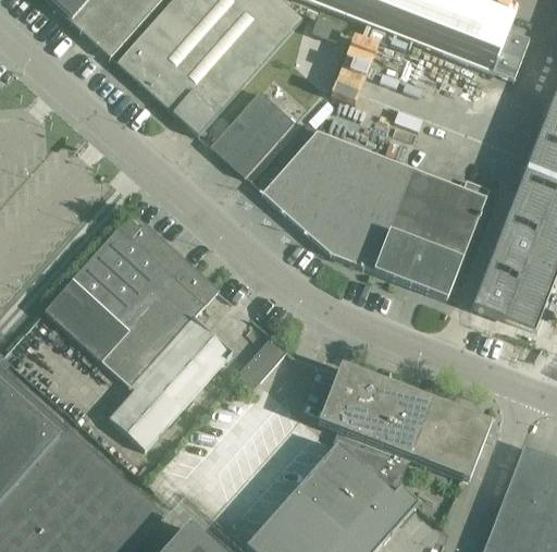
[(48,0),(109,54),(158,0),(48,0)]
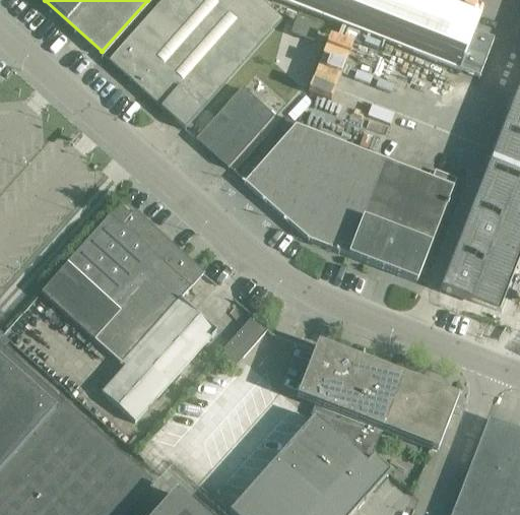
[(159,0),(109,57),(165,108),(184,125),(281,16),(263,0),(159,0)]
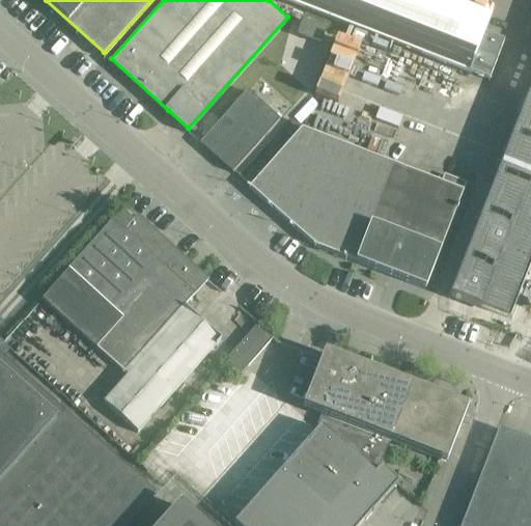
[(493,8),(469,0),(290,0),(470,66),(469,68),(490,77),(504,38),(484,30),(493,8)]
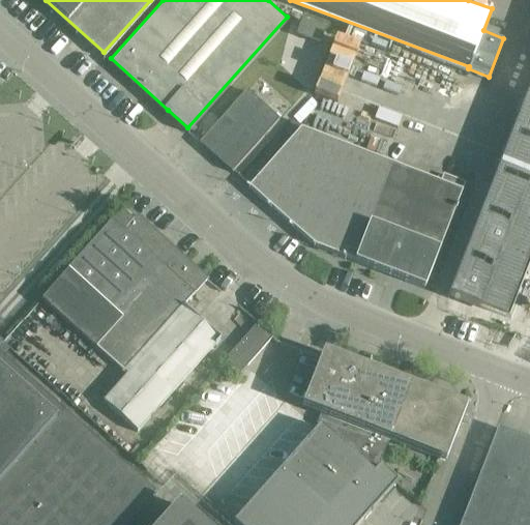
[(319,39),(324,25),(302,17),(297,31),(319,39)]
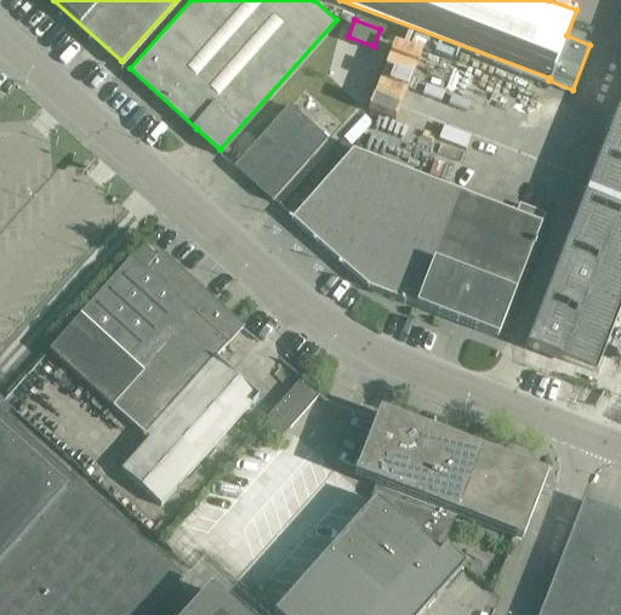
[(391,38),(372,106),(400,113),(419,45),(391,38)]
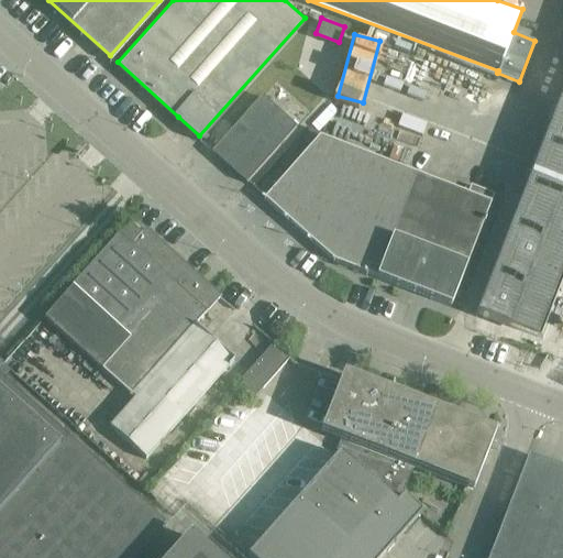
[(243,113),(212,148),(247,179),(277,145),(296,124),(263,94),(244,115),(243,113)]
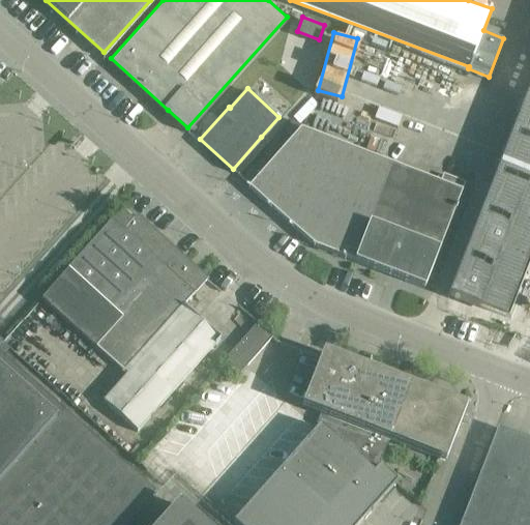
[(529,98),(519,128),(529,132),(529,98)]
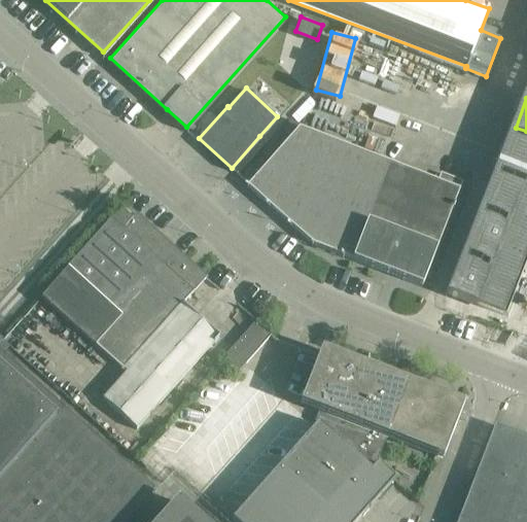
[(314,240),(388,269),(421,281),(458,185),(300,124),(248,182),(314,240)]
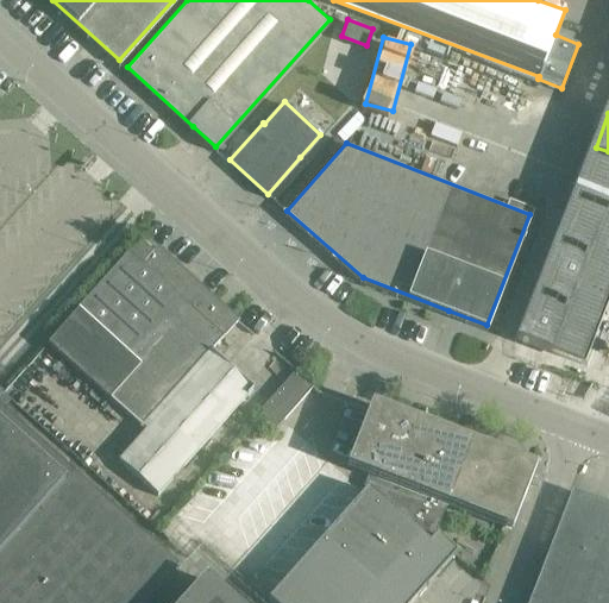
[(608,156),(591,150),(576,190),(608,202),(608,156)]
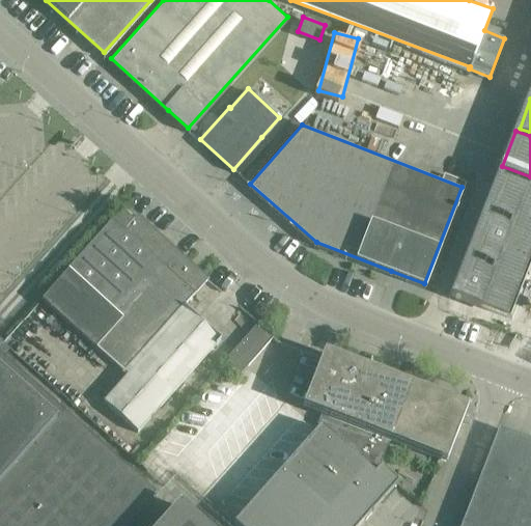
[(530,180),(502,169),(488,204),(530,220),(530,180)]
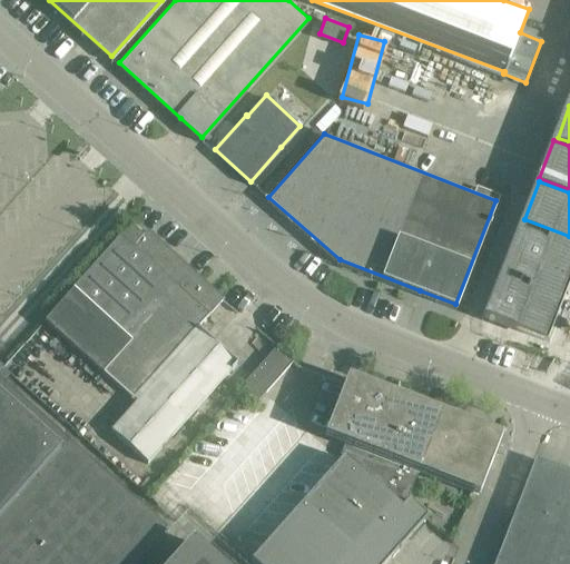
[(131,221),(120,233),(131,243),(143,231),(131,220),(131,221)]
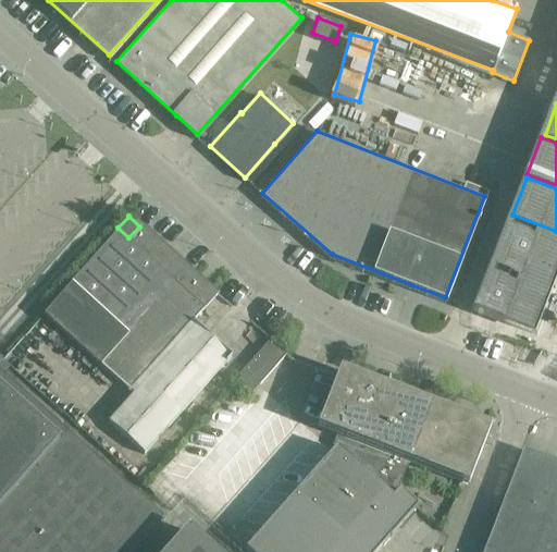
[(556,235),(514,220),(499,256),(553,277),(556,265),(556,235)]
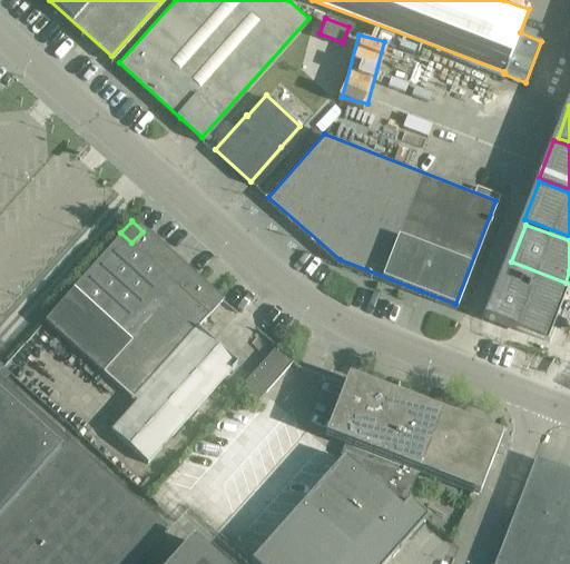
[(238,360),(212,337),(198,325),(207,313),(223,296),(222,295),(213,287),(205,279),(147,227),(143,231),(131,243),(120,233),(56,304),(57,304),(45,318),(104,369),(133,395),(137,398),(128,407),(111,426),(148,459),(238,360)]
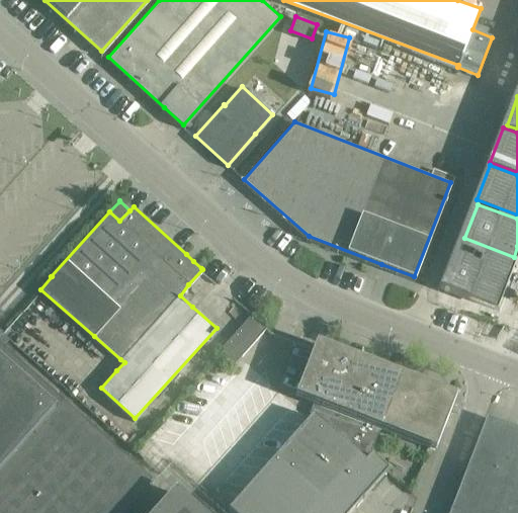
[(462,244),(450,278),(499,297),(512,263),(462,244)]
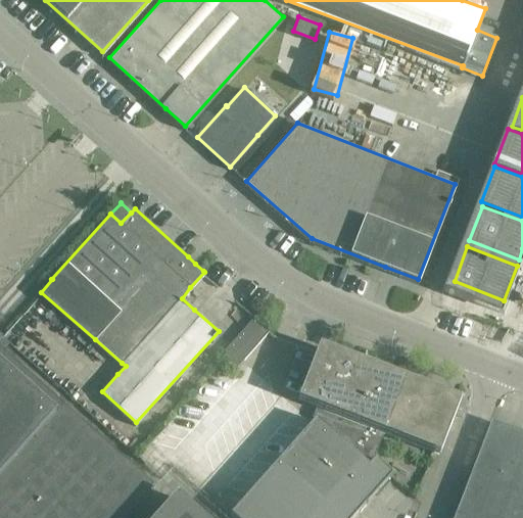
[(274,336),(275,334),(277,329),(277,327),(271,327),(269,326),(266,324),(263,322),(254,315),(222,352),(237,366),(266,333),(274,336)]
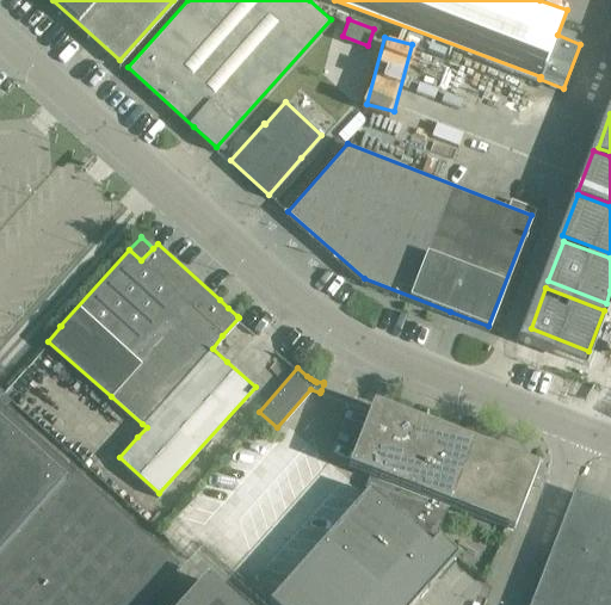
[(449,502),(514,528),(538,464),(474,439),(374,401),(370,411),(349,464),(370,473),(365,485),(370,488),(270,599),(276,604),(411,604),(458,554),(436,535),(449,502)]
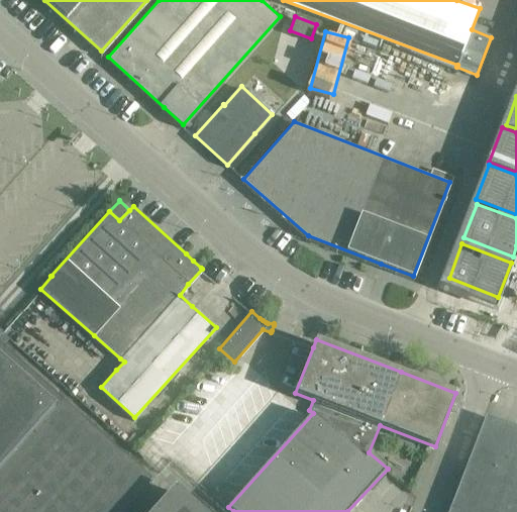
[(0,511),(118,511),(151,477),(0,341),(0,511)]
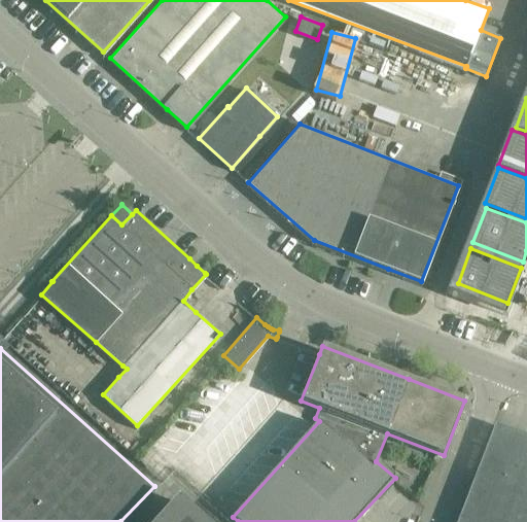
[(526,521),(526,432),(496,421),(488,443),(457,521),(526,521)]
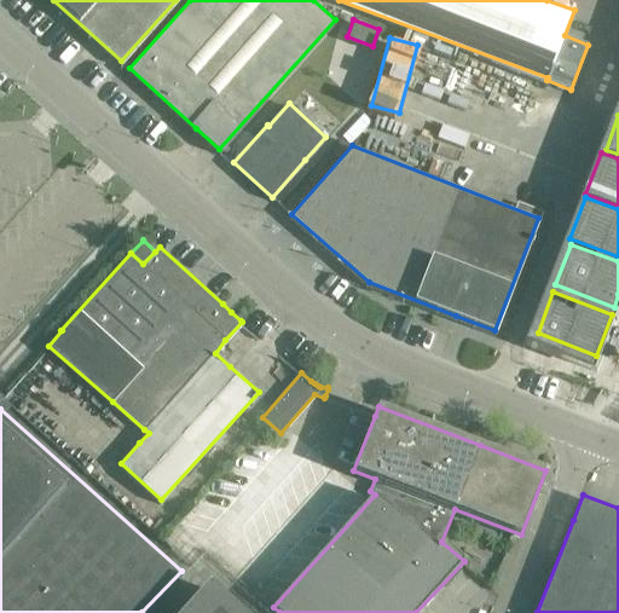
[(184,612),(238,612),(208,587),(184,612)]
